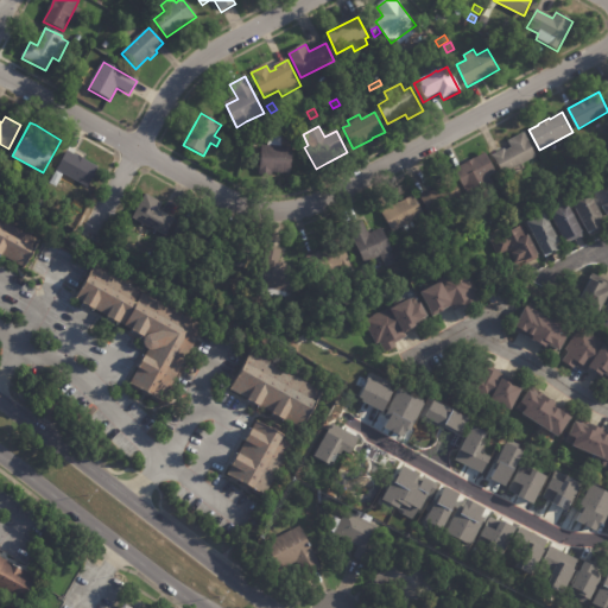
[(494,154),(506,147),(507,150),(513,147),(510,140),(525,131),(538,156),(526,162),(530,168),(512,177),(508,171),(505,173),(494,154)]
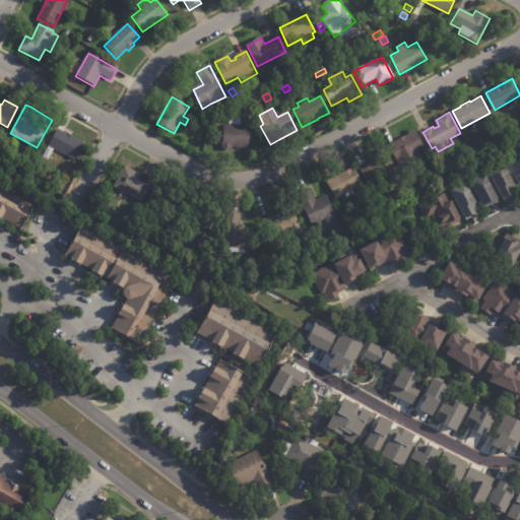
[(230,151),(223,150),(224,126),(230,126),(231,118),(242,119),(241,126),(251,127),(250,149),(233,148),(233,151),(230,151)]
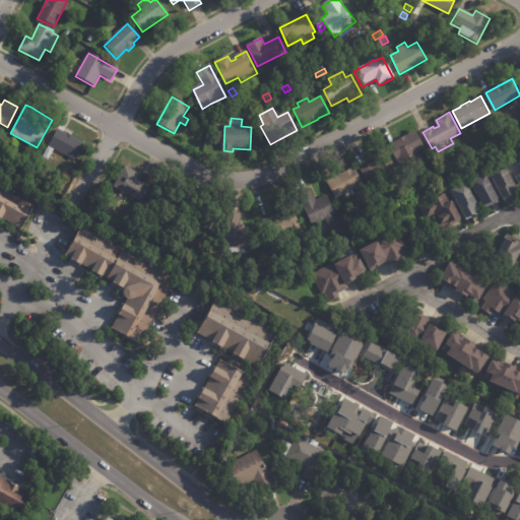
[(215,128),(211,122),(216,119),(220,126),(215,129),(215,128)]
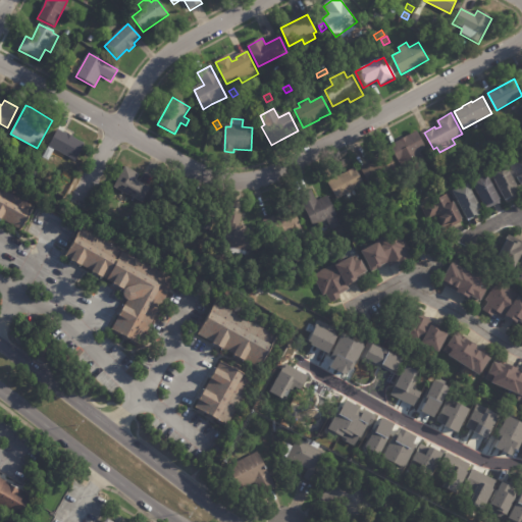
[(58,128),(66,134),(67,133),(74,137),(74,138),(84,143),(74,160),(48,146),(58,128)]
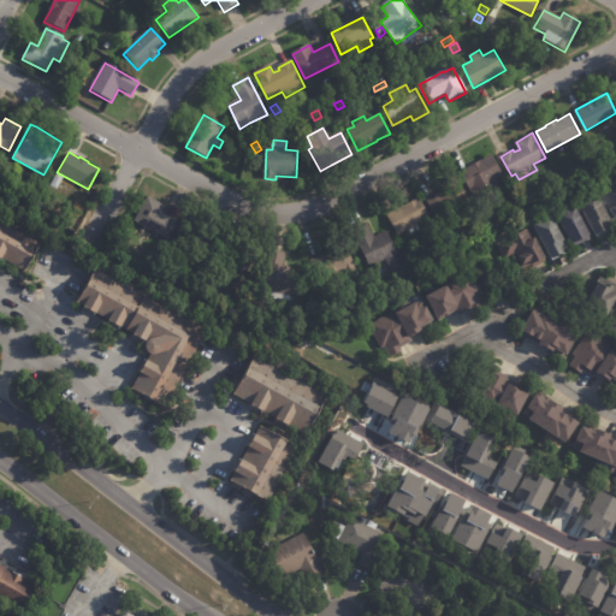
[(478,200),(462,170),(493,154),(503,173),(497,177),(505,194),(483,207),(478,200)]
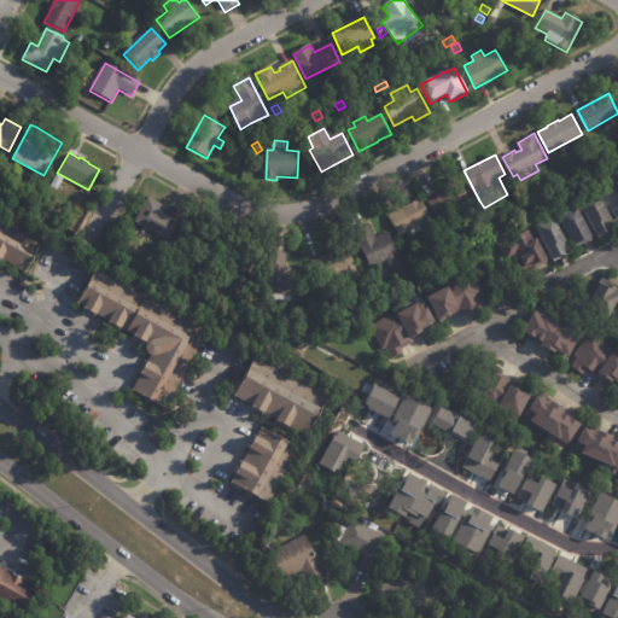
[(0,181),(0,179),(4,174),(10,178),(5,185),(0,181)]
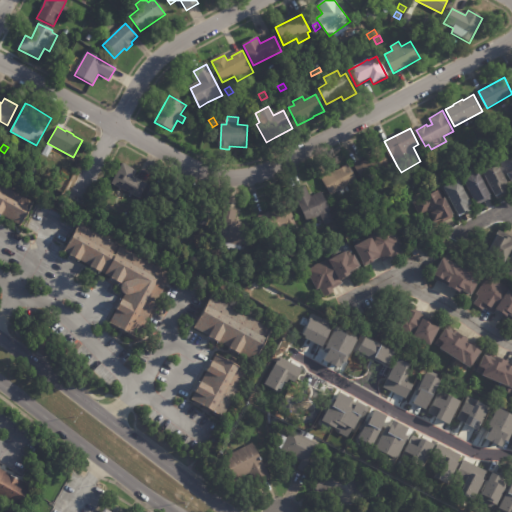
[(355,166),(367,159),(365,154),(379,146),(390,166),(363,181),(355,166)]
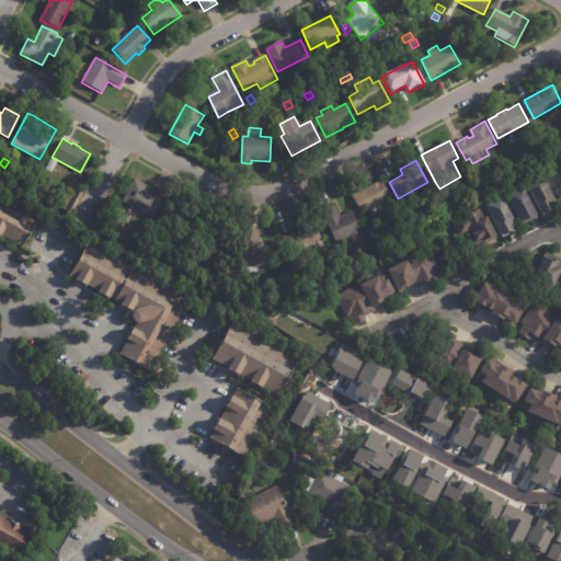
[(560,202),(547,173),(560,165),(560,202)]
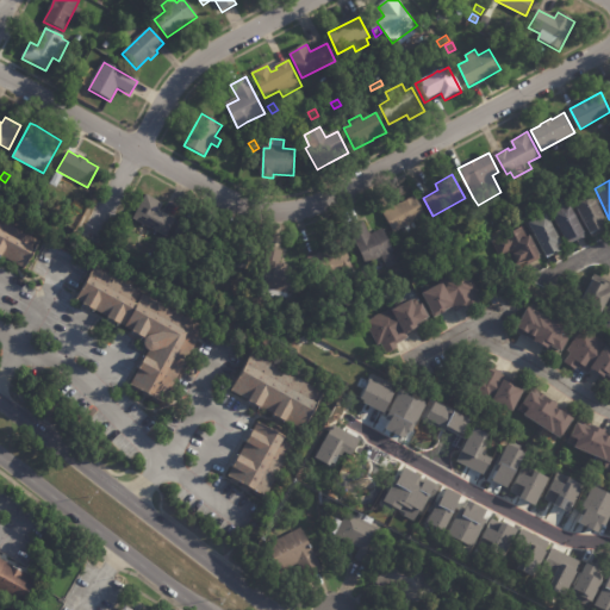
[(602,230),(599,231),(598,229),(592,232),(576,200),(592,191),(609,219),(604,222),(608,226),(602,230)]
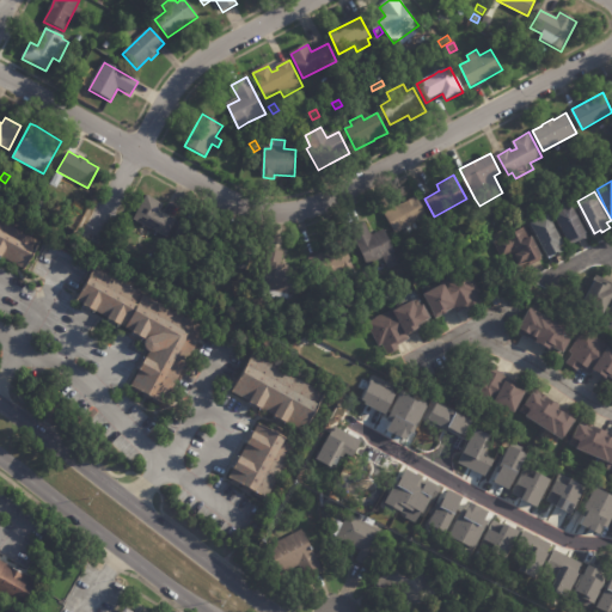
[(164,213),(177,220),(167,238),(133,219),(147,195),(164,203),(159,210),(164,213)]
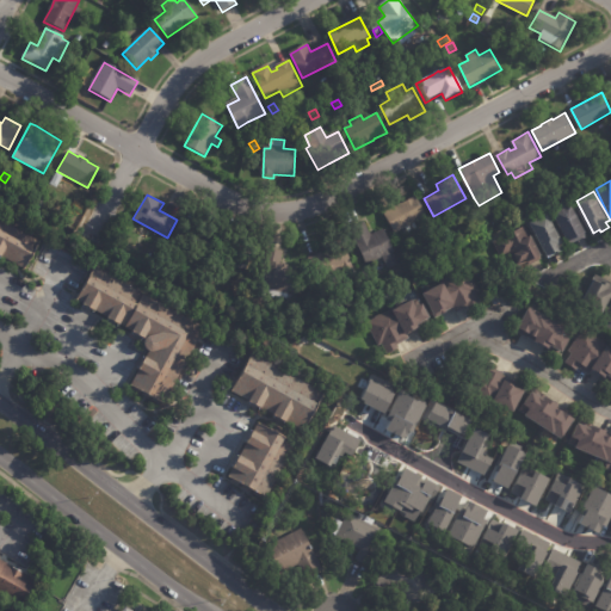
[(393,227),(384,211),(415,196),(426,217),(419,220),(423,226),(408,233),(406,227),(395,233),(393,227)]
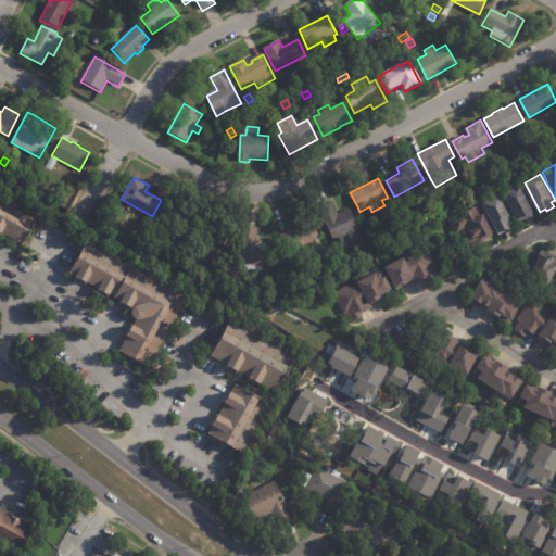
[(531,216),(516,224),(514,219),(517,218),(504,192),(520,184),(534,212),(532,212),(534,215),(531,216)]
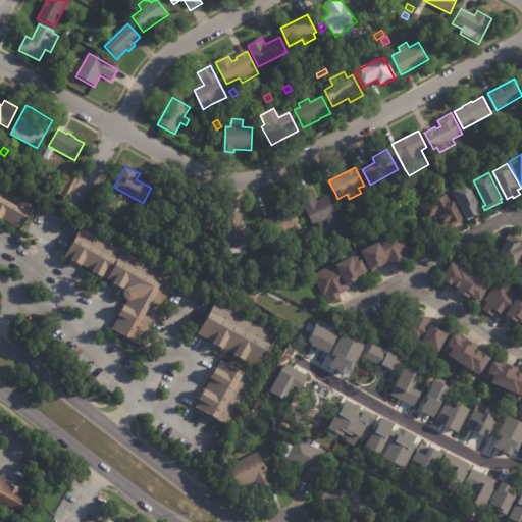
[(477,217),(474,218),(474,217),(469,219),(461,205),(459,206),(452,193),(469,184),(481,208),(478,210),(481,215),(477,217)]
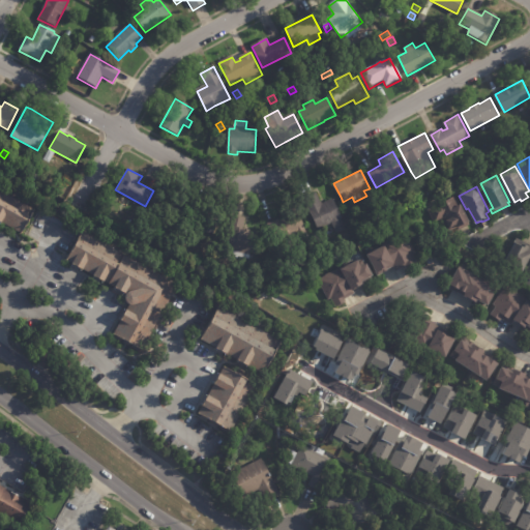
[(169,195),(185,204),(176,222),(150,208),(160,190),(169,195)]
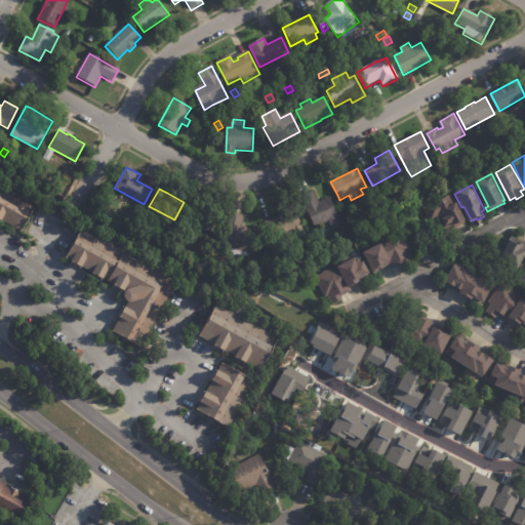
[(319,202),(331,197),(339,215),(315,227),(300,196),(313,190),(319,202)]
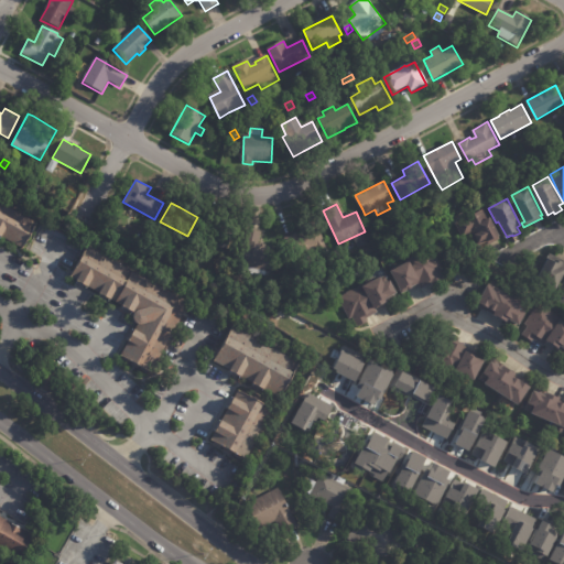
[(15,247),(0,238),(0,205),(35,225),(21,250),(15,247)]
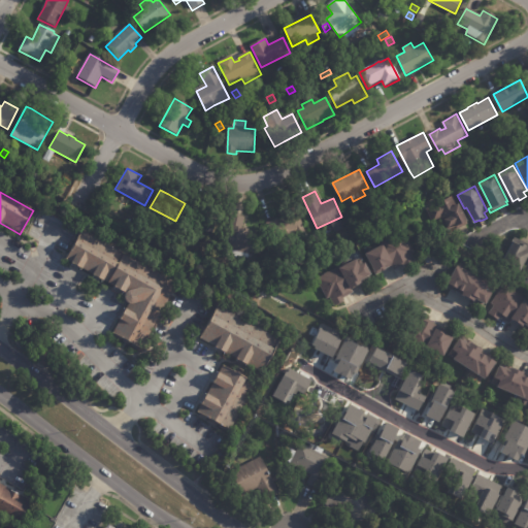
[(466,225),(457,230),(456,228),(447,232),(441,221),(434,224),(427,209),(455,195),(459,204),(460,203),(470,223),(466,225)]
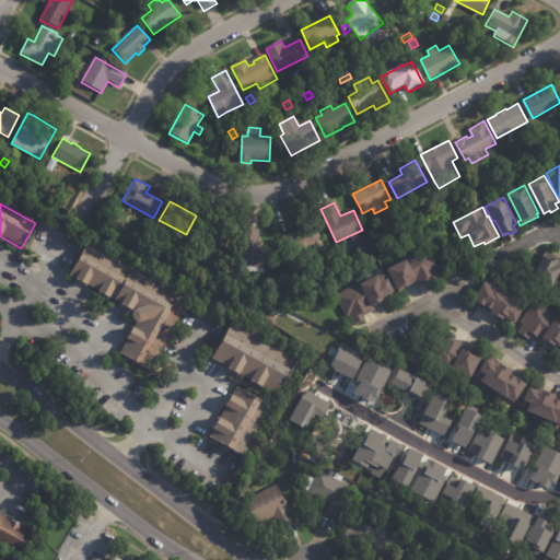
[(214,217),(238,228),(229,248),(197,234),(206,213),(214,217)]
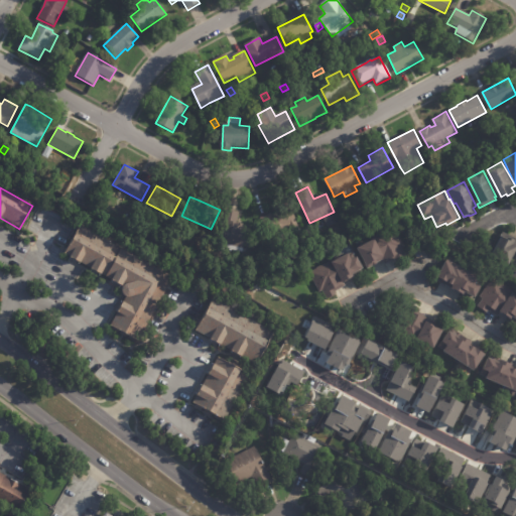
[(265,216),(270,214),(271,215),(292,207),(299,226),(268,238),(260,218),(265,216)]
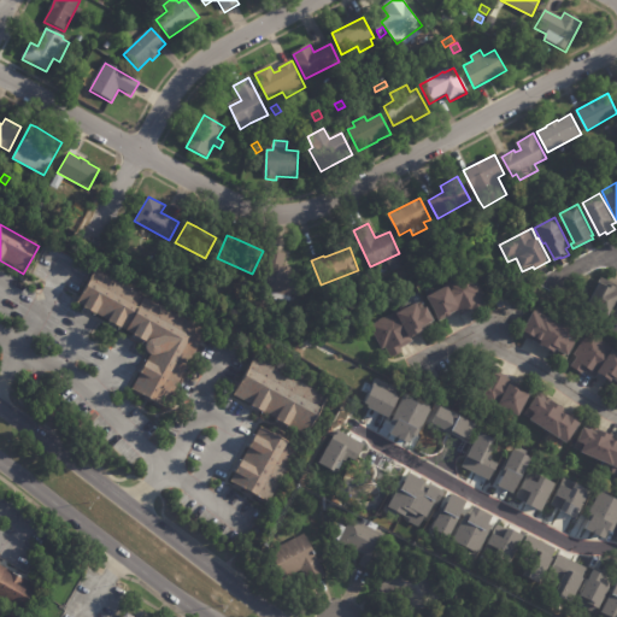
[(271,257),(286,260),(283,271),(292,274),(291,276),(297,277),(293,301),(263,297),(270,257),(271,257)]
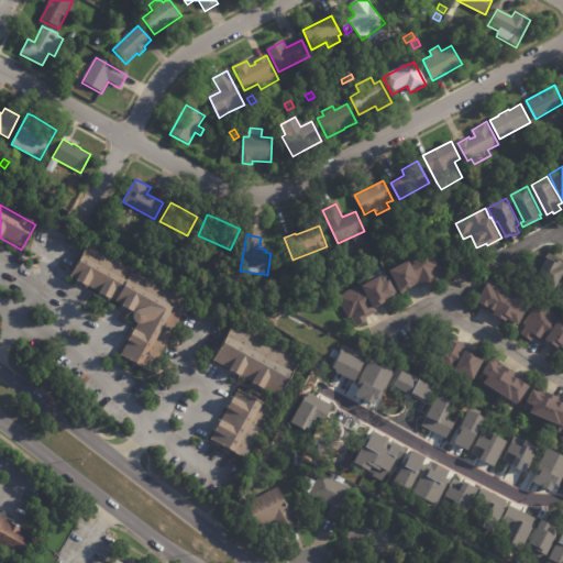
[(134,366),(118,357),(138,323),(134,321),(133,318),(133,315),(135,312),(69,276),(86,246),(188,301),(148,374),(134,366)]
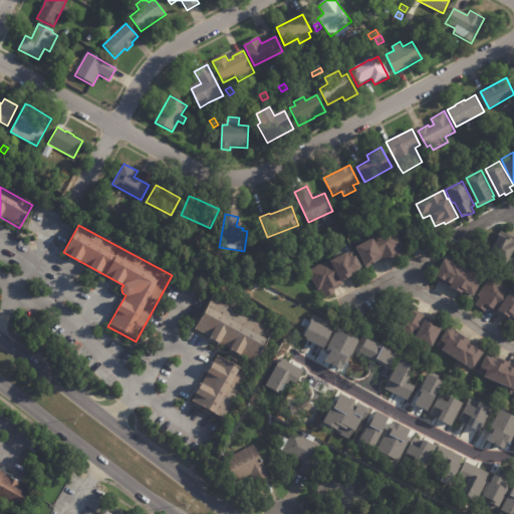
[(308,225),(311,232),(306,234),(303,228),(308,225)]
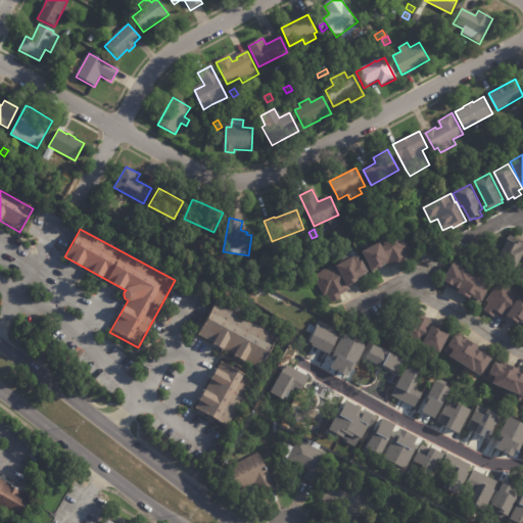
[(408,250),(406,251),(410,262),(400,267),(398,264),(389,269),(387,264),(381,267),(382,268),(372,273),(370,270),(371,269),(362,252),(379,243),(378,242),(398,231),(409,250),(408,250)]
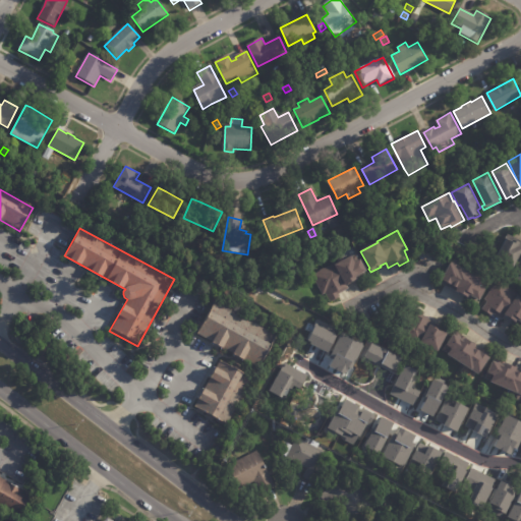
[(520,240),(520,255),(515,268),(498,258),(508,238),(514,241),(516,238),(520,240)]
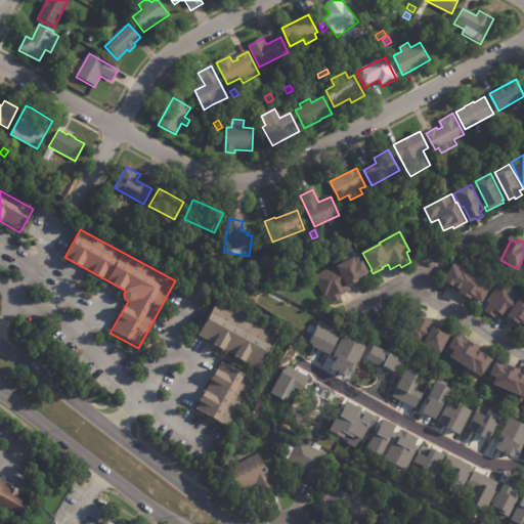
[(360,280),(349,287),(351,290),(341,295),(343,298),(333,304),(328,294),(324,296),(314,276),(337,264),(338,266),(355,257),(359,263),(363,260),(369,271),(367,273),(369,275),(360,280)]
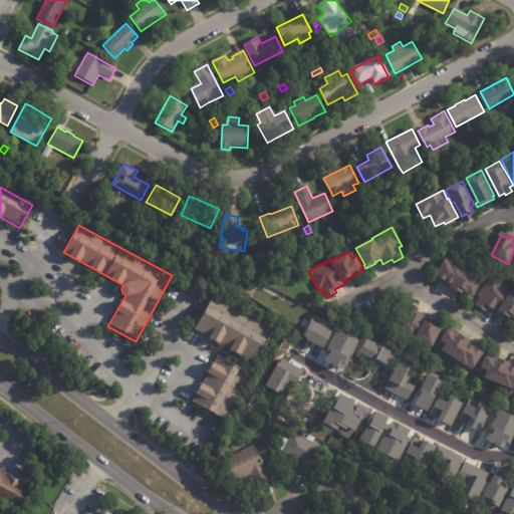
[(513,278),(504,273),(513,252),(513,278)]
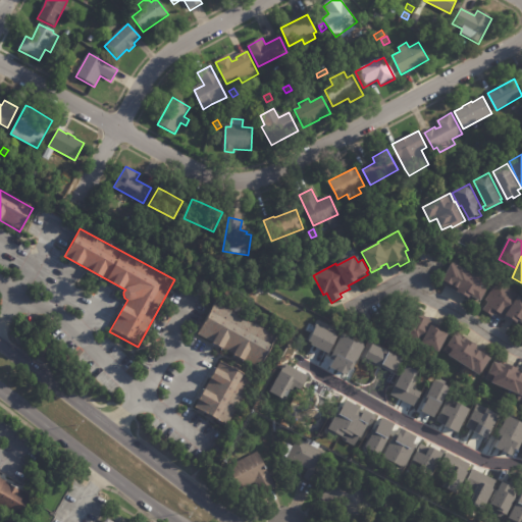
[(454,263),(485,279),(484,281),(489,284),(481,300),(478,299),(476,303),(468,299),(469,297),(455,290),(455,291),(440,283),(452,261),(454,263)]
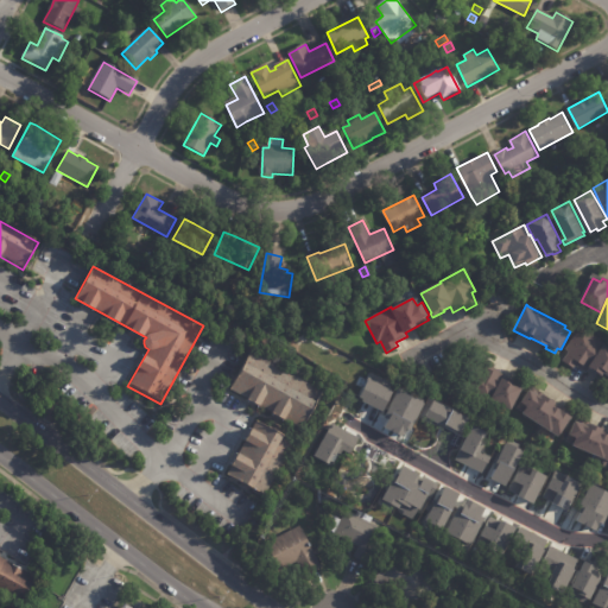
[(607,344),(607,380),(602,377),(603,375),(590,366),(587,372),(575,365),(574,367),(562,360),(569,350),(565,348),(581,327),(607,344)]
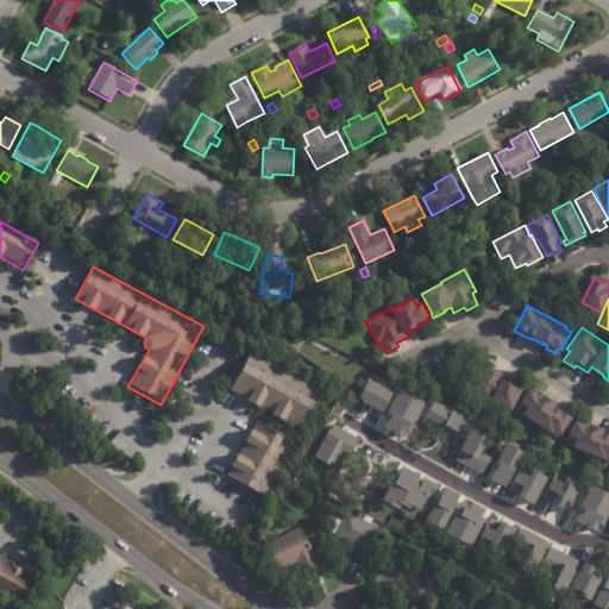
[(281,419),(230,390),(250,352),(321,391),(301,429),(281,419)]
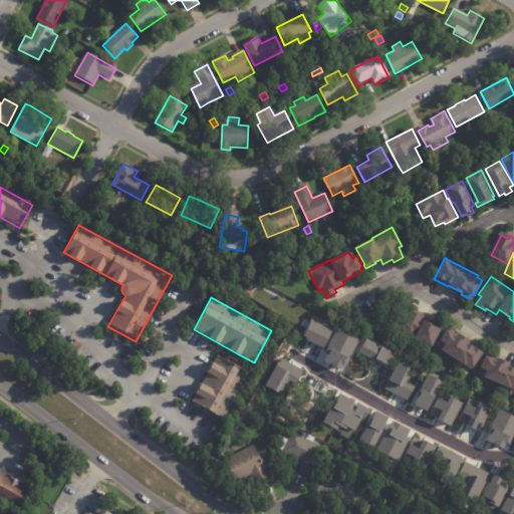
[(413,304),(420,308),(417,313),(428,319),(427,320),(437,325),(438,323),(443,326),(442,328),(443,329),(434,346),(417,337),(419,334),(401,326),(412,304),(413,304)]
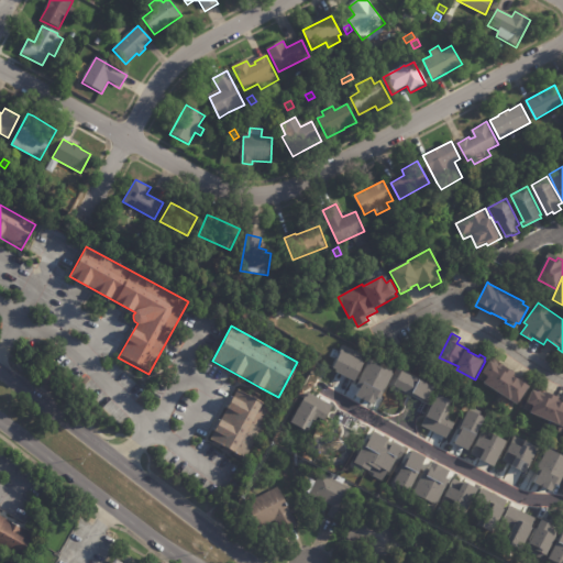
[(497,366),(499,367),(501,364),(515,372),(512,375),(521,382),(522,379),(529,383),(527,385),(528,386),(516,404),(476,377),(481,372),(482,373),(489,361),(497,366)]
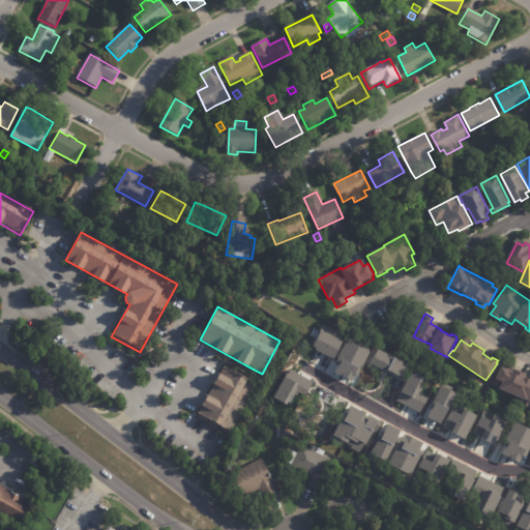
[(510,365),(522,371),(528,373),(526,376),(529,377),(529,401),(493,384),(502,362),(510,365)]
